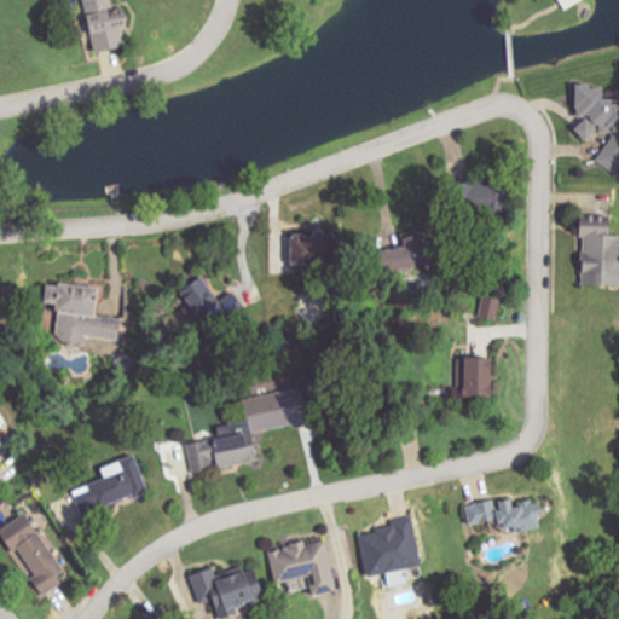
[(85,0),(92,52),(125,48),(122,29),(131,28),(127,4),(113,6),(110,0),(85,0)]
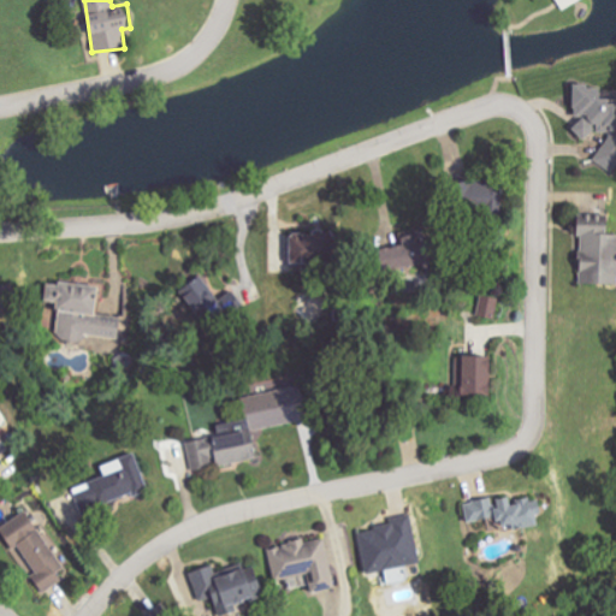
[(556,0),(562,10),(579,0),(556,0)]
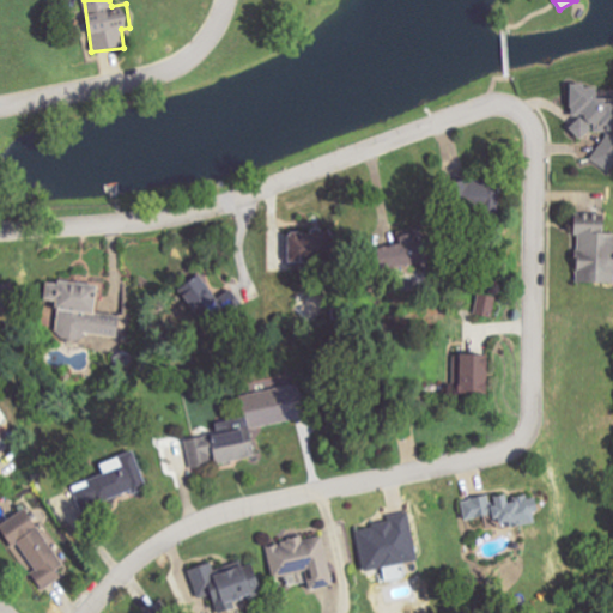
[(592,159),(610,173),(612,167),(612,103),(606,104),(595,97),(594,84),(568,86),(570,114),(577,119),(569,131),(582,140),(590,128),(596,133),(606,132),(607,138),(592,159)]
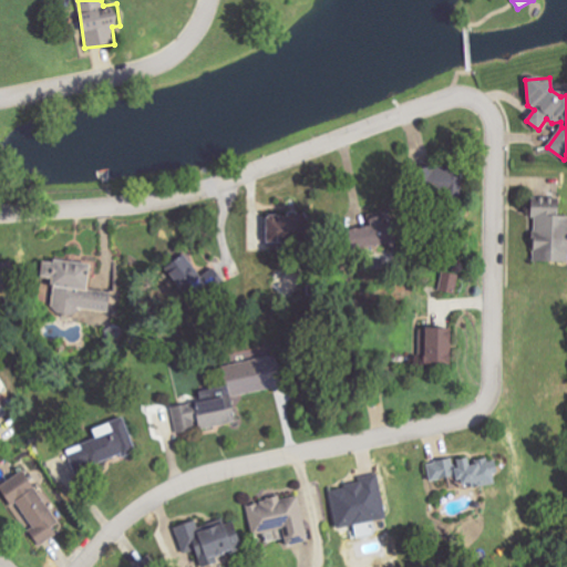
[(462,194),(462,166),(416,167),(418,195),(462,194)]
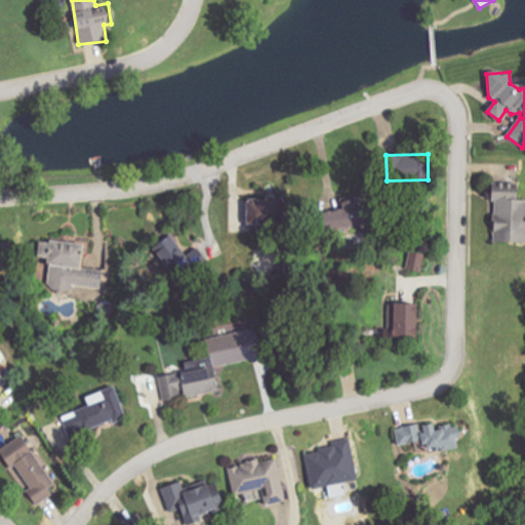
[(518,185),(488,184),(488,202),(494,202),(493,238),(517,238),(518,223),(524,221),(524,200),(517,200),(518,185)]
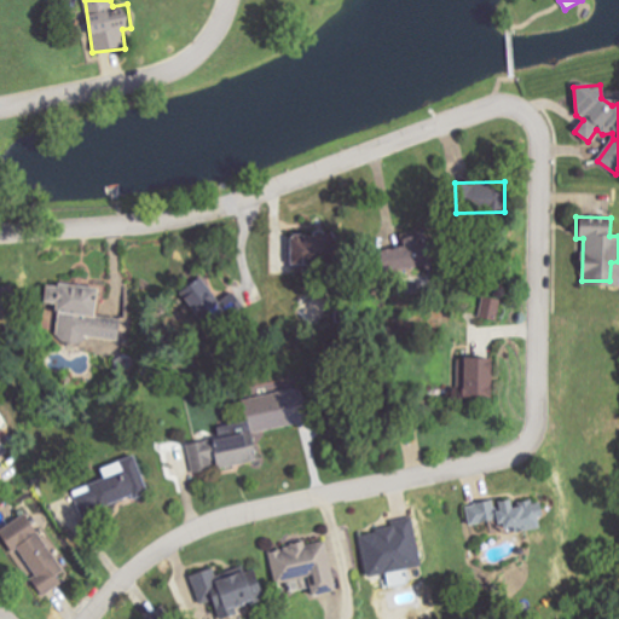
[(181,295),(204,327),(220,314),(226,323),(247,307),(235,291),(221,301),(204,278),(181,295)]
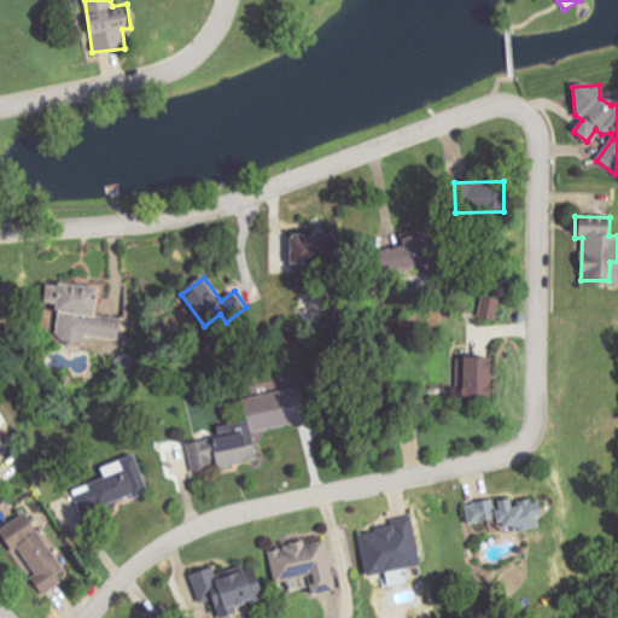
[(123,340),(124,320),(97,318),(98,287),(46,284),(45,303),(59,304),(57,343),(92,344),(92,338),(123,340)]
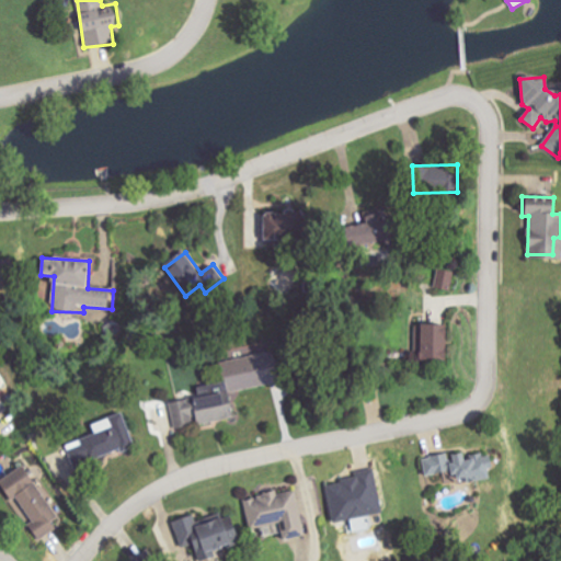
[(449,292),(454,273),(437,268),(433,288),(449,292)]
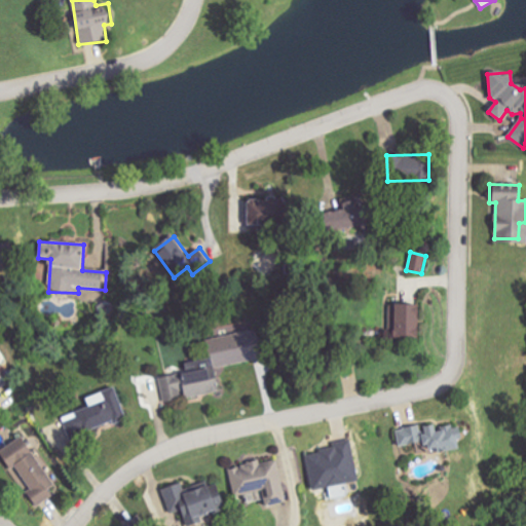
[(416,305),(391,305),(390,339),(415,340),(416,305)]
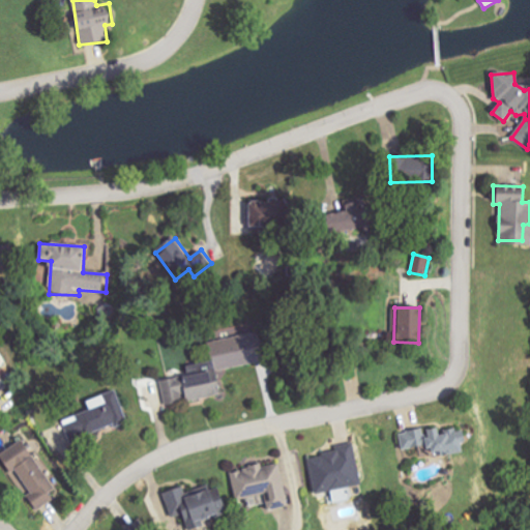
[(162,380),(166,405),(219,395),(215,371),(263,362),(258,333),(209,341),(214,371),(162,380)]
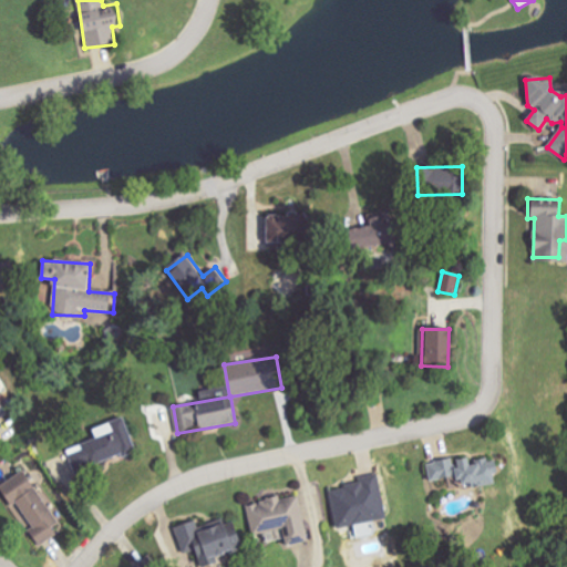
[(136,453),(125,418),(95,428),(99,437),(81,444),(83,451),(70,455),(74,471),(123,455),(123,456),(136,453)]
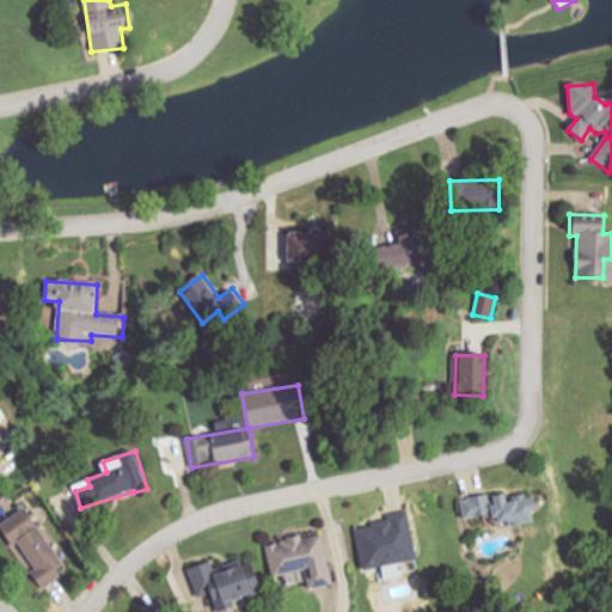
[(532,522),(530,514),(536,513),(533,491),(461,502),(464,520),(491,515),(494,528),(532,522)]
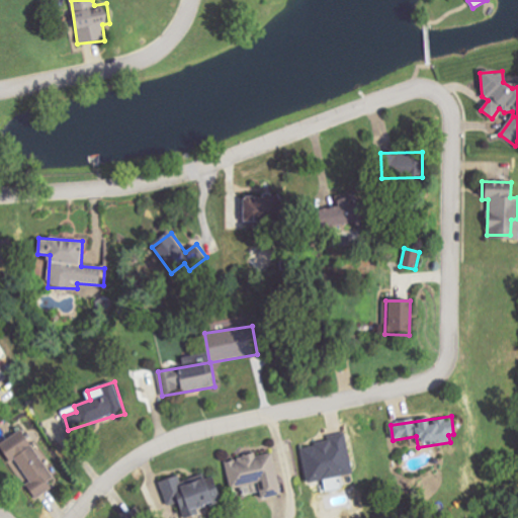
[(0,442),(0,445),(27,492),(52,478),(23,429),(0,442)]
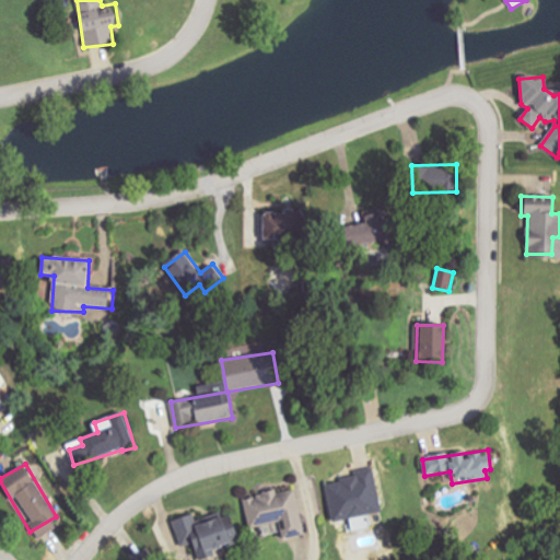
[(333,523),(382,513),(373,471),(325,481),(333,523)]
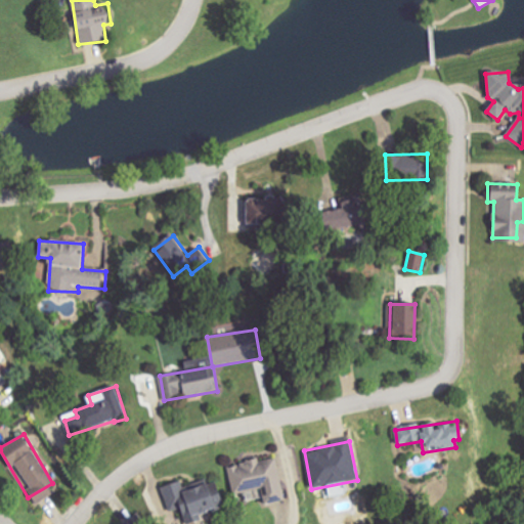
[(228,466),(233,493),(263,488),(266,504),(285,500),(276,456),(228,466)]
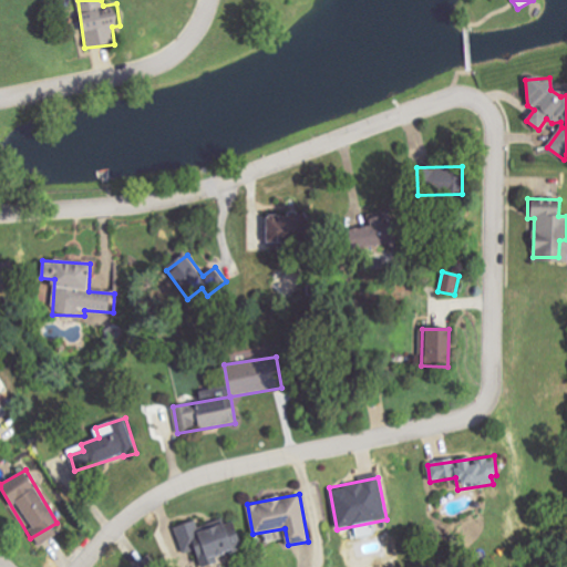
[(175,527),(184,555),(195,550),(199,566),(203,566),(216,563),(215,557),(243,548),(234,519),(199,531),(196,521),(175,527)]
